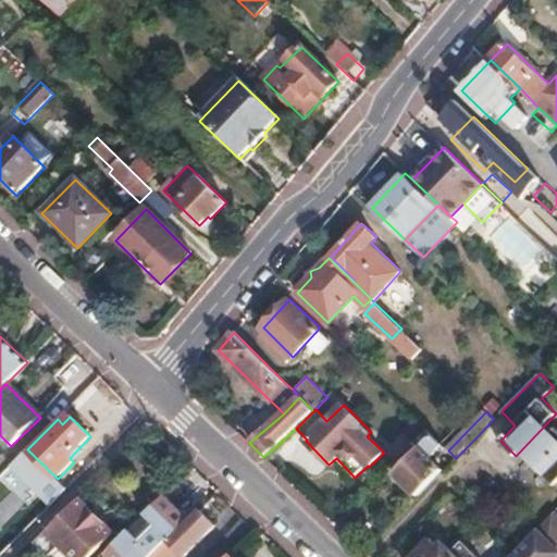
[(419,421),(409,430),(419,440),(428,430),(419,421)]
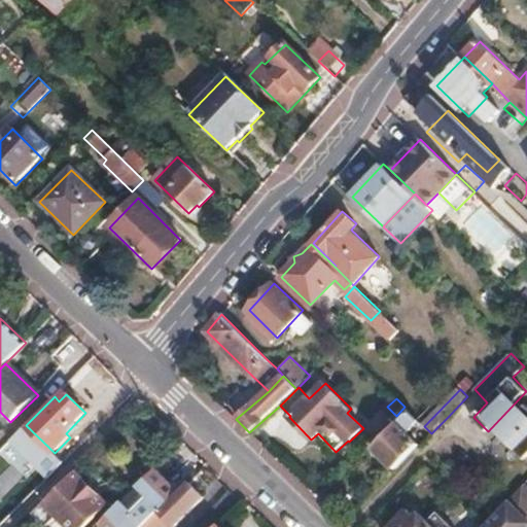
[(526,403),(499,432),(526,459),(526,457),(526,403)]
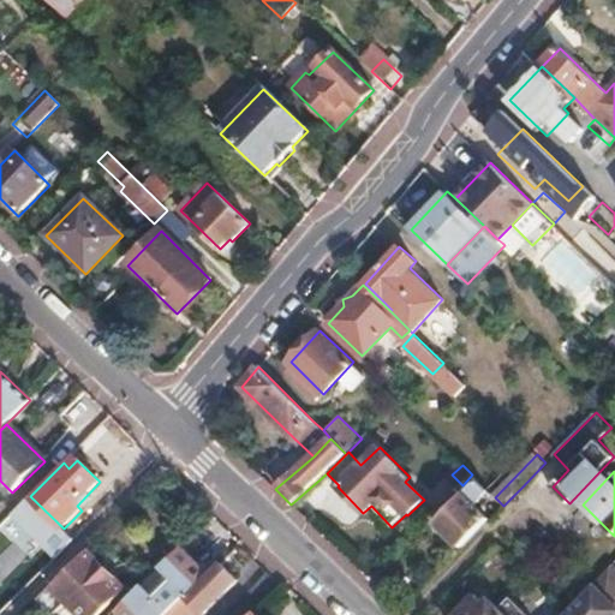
[(463,485),(431,517),(463,549),(489,520),(475,506),(484,496),(488,499),(493,494),(472,475),(463,485)]
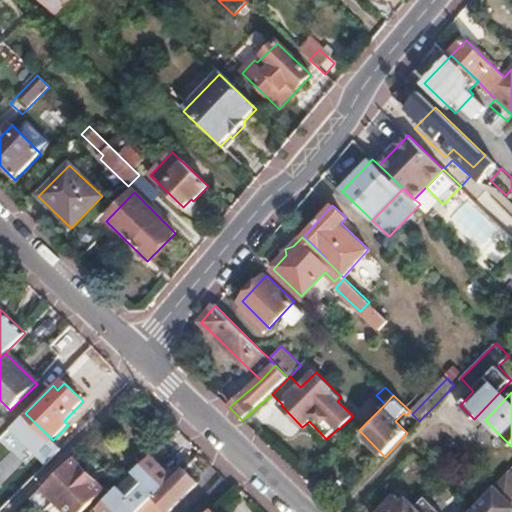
[(150,452),(94,507),(99,511),(139,511),(175,478),(150,452)]
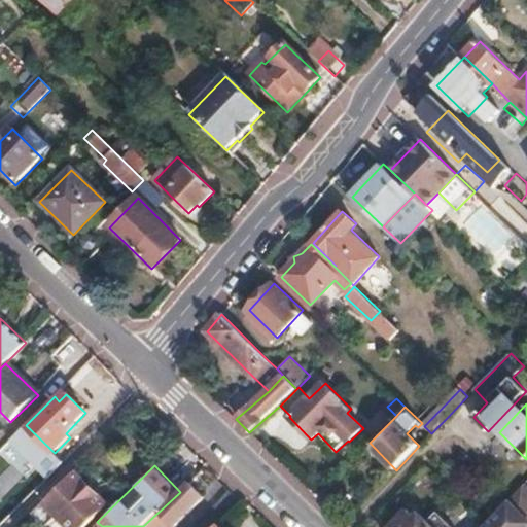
[(68,526),(82,526),(105,504),(74,472),(44,502),(68,526)]
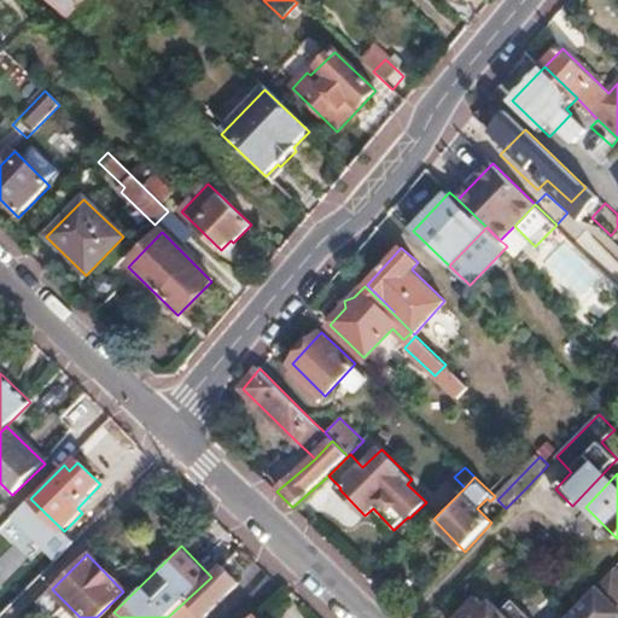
[(199,617),(234,584),(220,569),(211,577),(168,617),(199,617)]
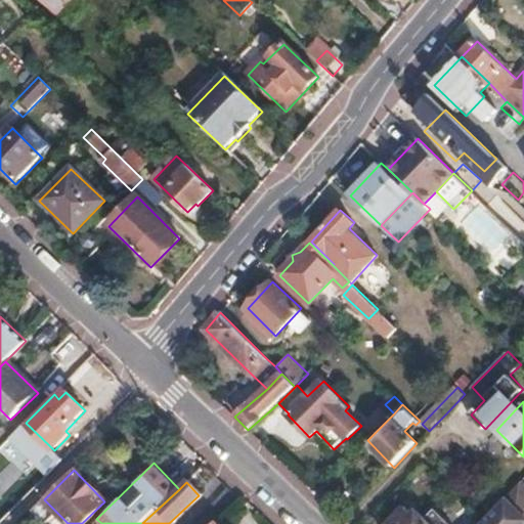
[(523,523),(523,487),(520,483),(480,523),(523,523)]
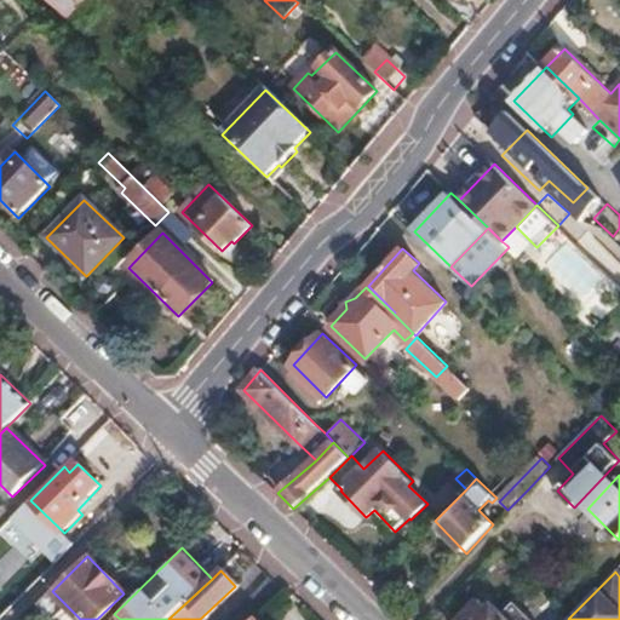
[(458,619),(534,619),(514,601),(503,613),(493,603),(488,608),(478,598),(458,619)]
